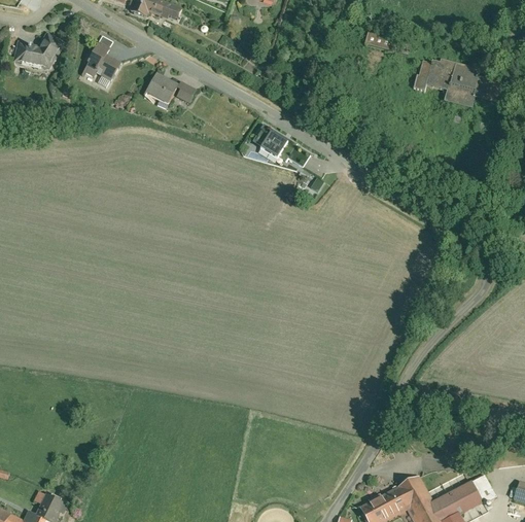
[(181,8),(155,0),(129,0),(128,4),(130,5),(129,11),(146,16),(148,10),(177,20),(181,8)]
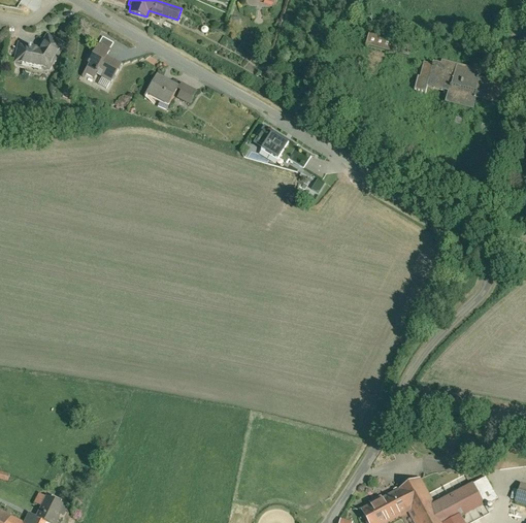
[(241,19),(231,18),(230,26),(240,27),(241,19)]
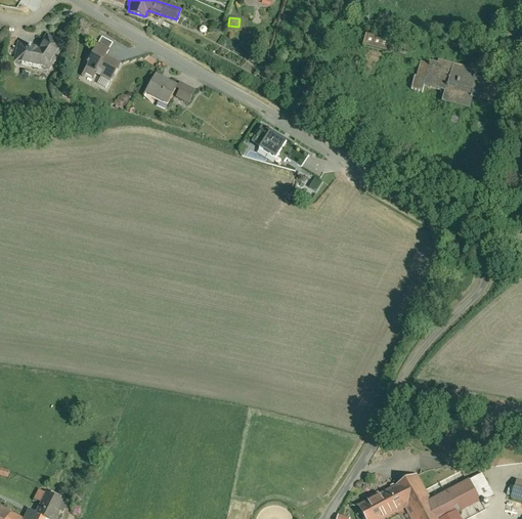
[(14,65),(51,70),(67,43),(46,32),(37,47),(17,44),(14,65)]
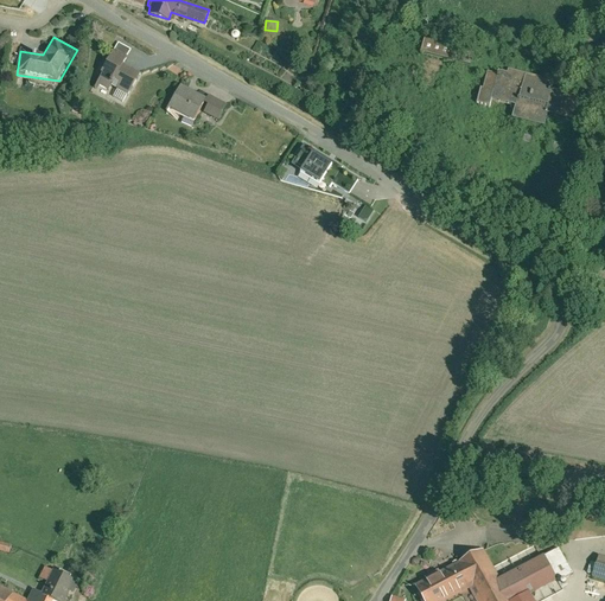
[(473,52),(421,40),(419,52),(469,64),(473,52)]
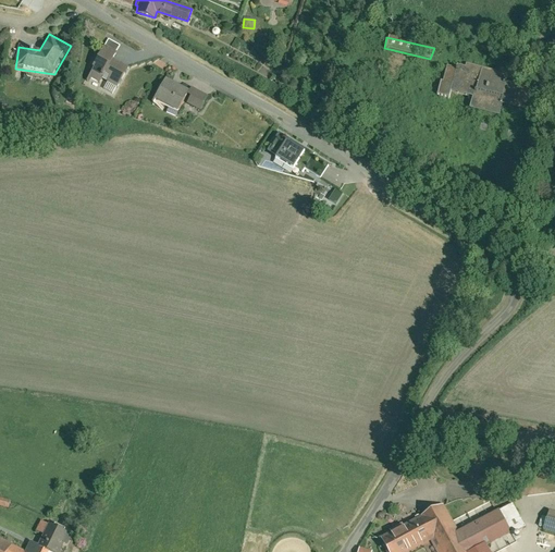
[(102,81),(106,75),(109,76),(106,81),(115,86),(126,64),(111,57),(118,44),(108,38),(89,74),(102,81)]
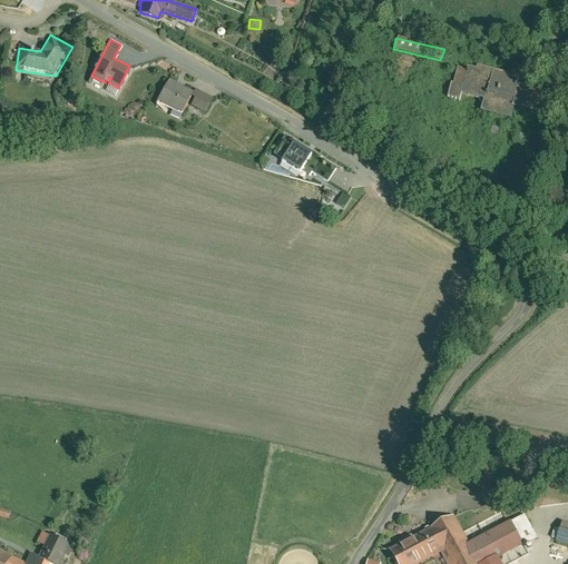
[(492,67),(477,62),(476,67),(467,65),(466,68),(457,66),(453,82),(450,82),(447,97),(449,97),(459,99),(460,94),(491,101),(488,112),(511,118),(515,104),(529,108),(535,86),(516,81),(518,73),(492,67)]
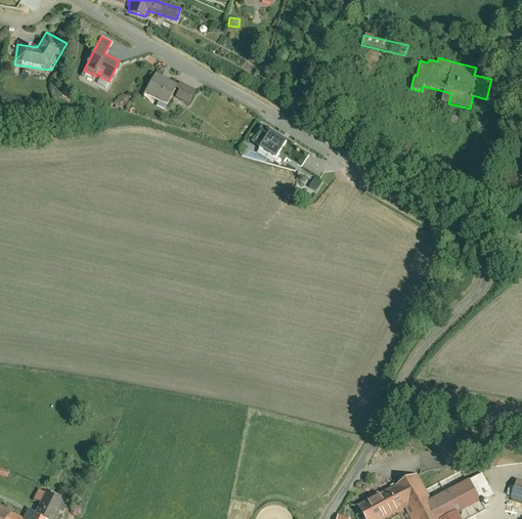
[(176,83),(155,72),(144,91),(166,102),(176,83)]
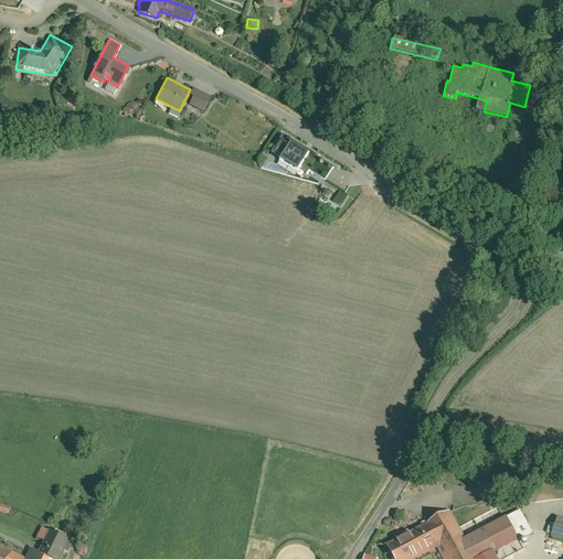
[(195,86),(188,101),(204,110),(212,94),(195,86)]
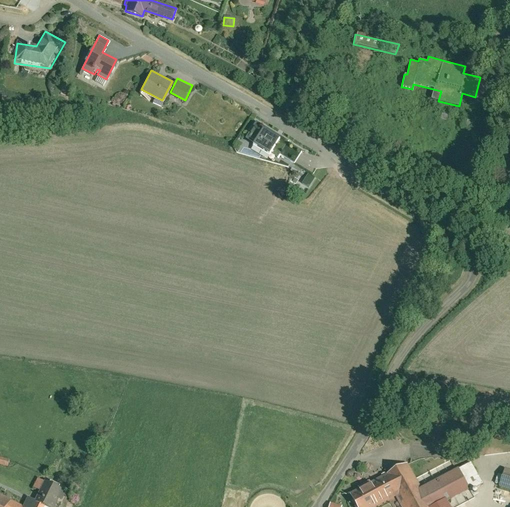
[(243,136),(275,155),(277,152),(292,161),(301,146),(254,118),(243,136)]
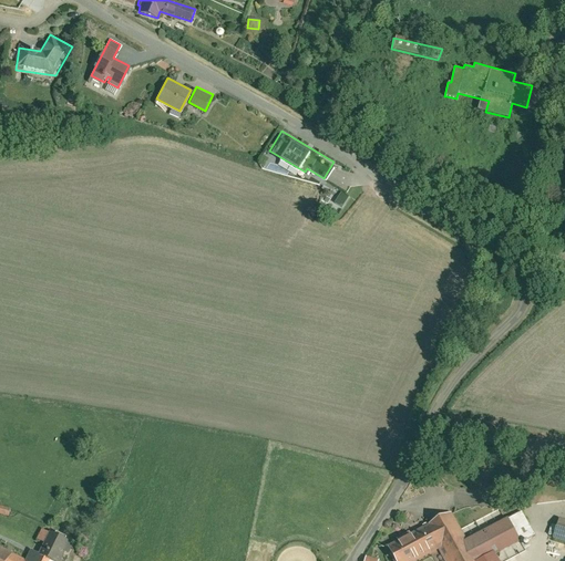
[(564,189),(556,188),(553,203),(564,205),(564,189)]
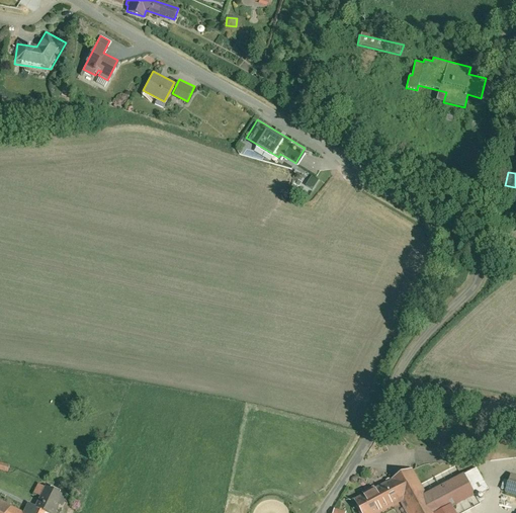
[(313,187),(319,177),(313,173),(306,183),(313,187)]
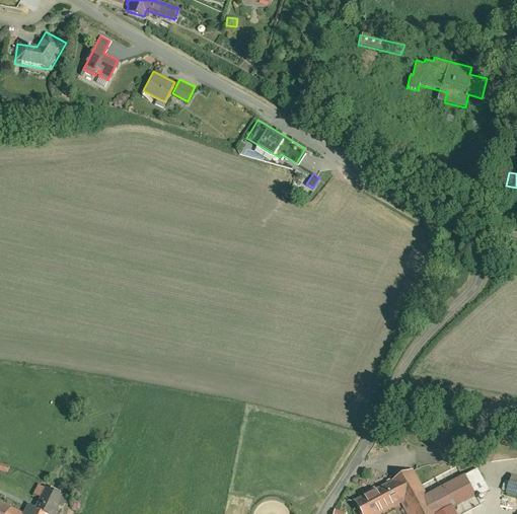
[(474,465),(463,471),(473,492),(474,494),(487,487),(474,465)]
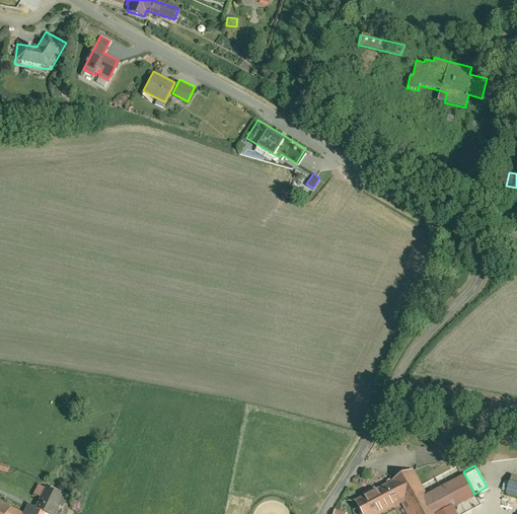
[(463,471),(425,493),(411,467),(389,480),(399,499),(407,512),(408,511),(409,513),(447,513),(444,508),(450,504),(473,492),(463,471)]
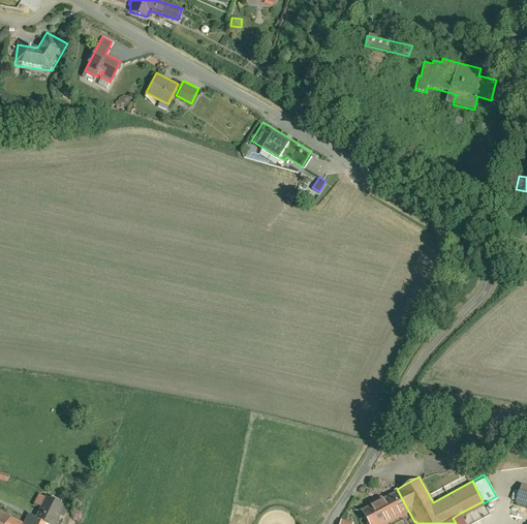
[(516,496),(515,498),(526,501),(526,483),(520,482),(518,489),(516,496)]
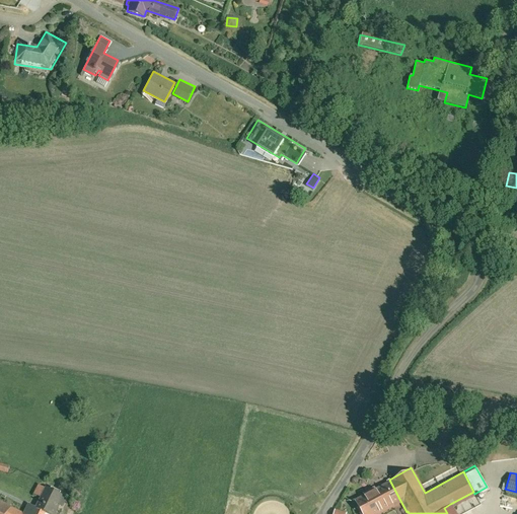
[(363,494),(354,499),(362,513),(371,513),(399,499),(389,480),(374,488),(373,487),(362,493),(363,494)]
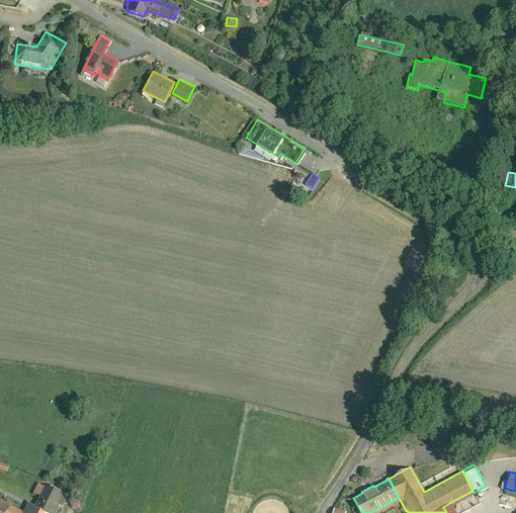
[(36,504),(49,510),(54,512),(56,512),(66,494),(40,481),(35,490),(43,494),(36,504)]
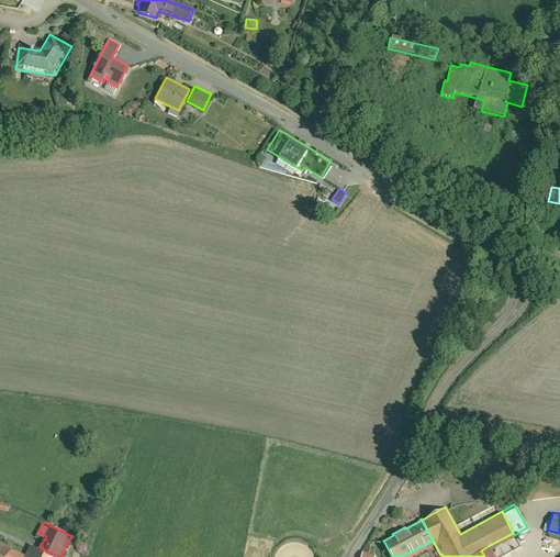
[(0,556),(10,556),(15,548),(0,539),(0,556)]
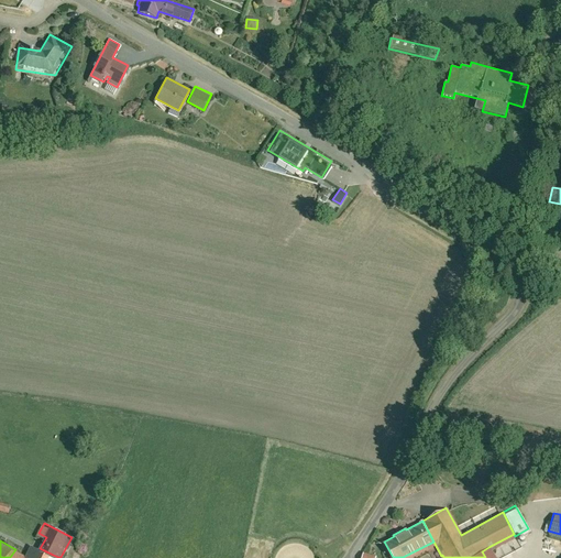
[(51,557),(53,555),(40,548),(32,545),(26,555),(15,549),(10,557),(51,557)]
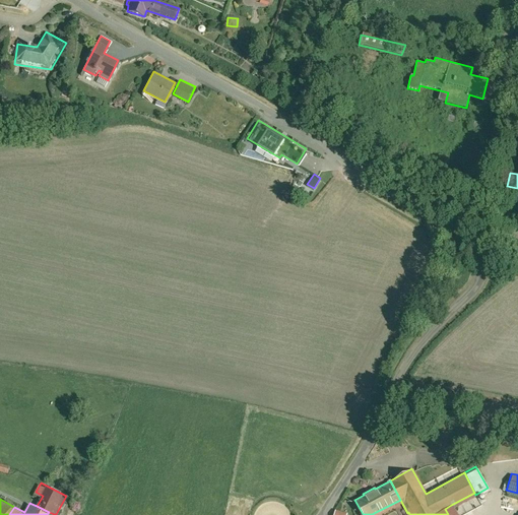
[(456,514),(451,505),(445,509),(448,514),(456,514)]
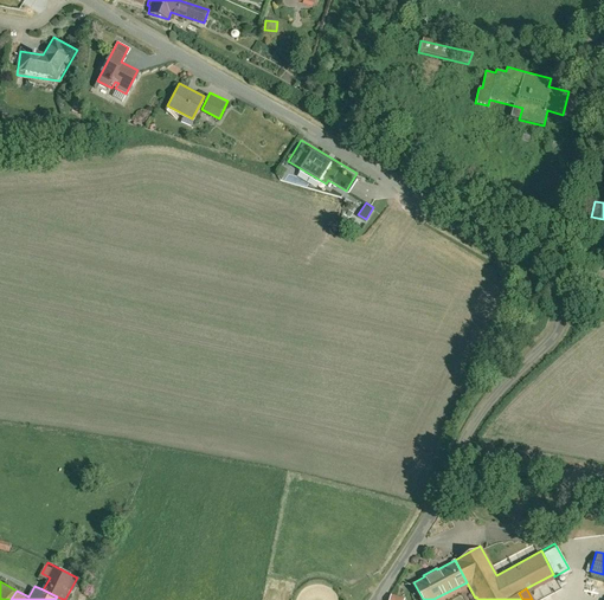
All buildings are outlined.
